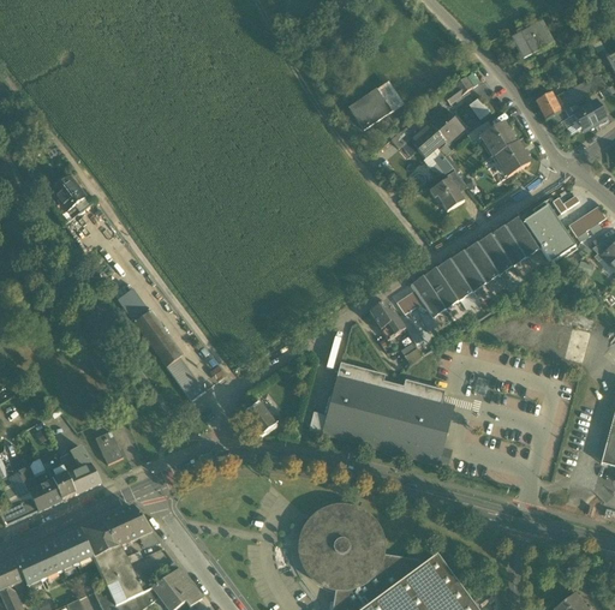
[(543,18),(538,21),(549,42),(554,40),(543,18)]
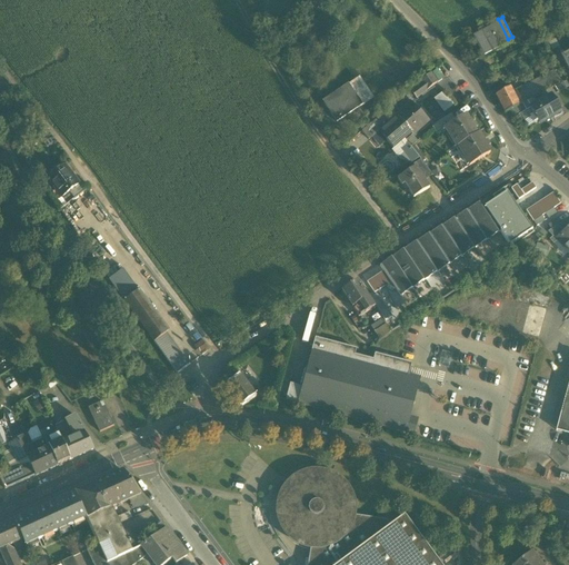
[(473,32),(483,52),(508,39),(498,19),(473,32)]
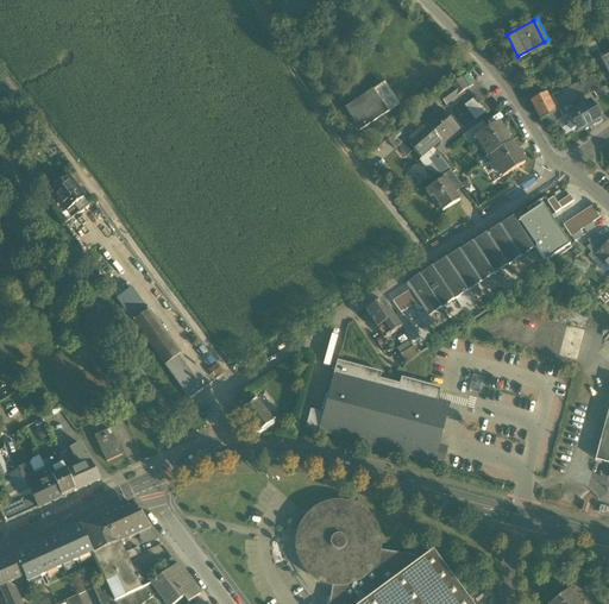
[(566,29),(573,42),(584,37),(577,23),(566,29)]
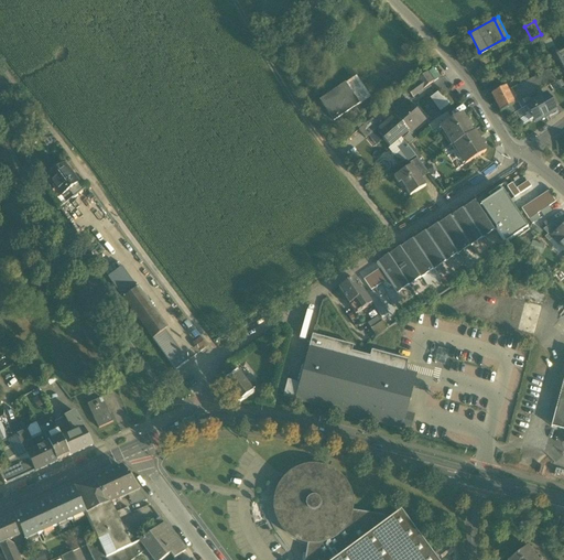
[(550,35),(543,39),(548,45),(554,42),(550,35)]
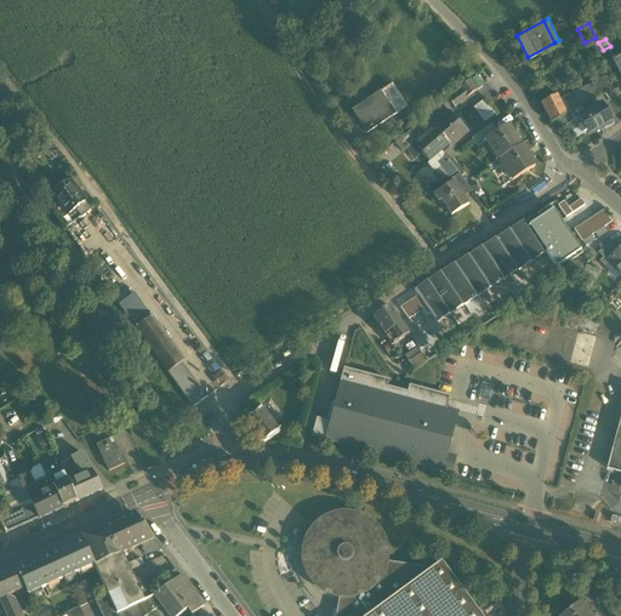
[(528,63),(531,69),(546,61),(543,55),(528,63)]
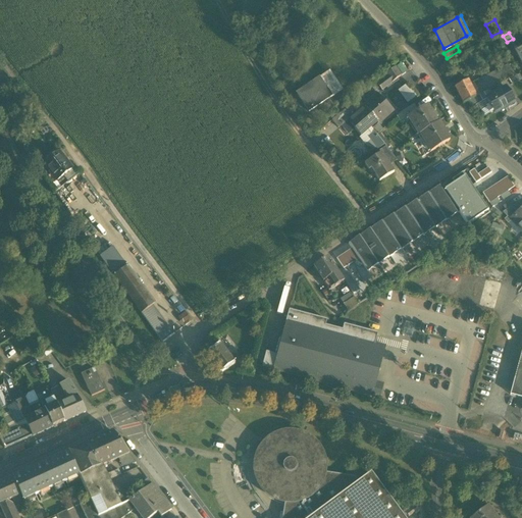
[(396,65),(400,72),(407,66),(402,60),(396,65)]
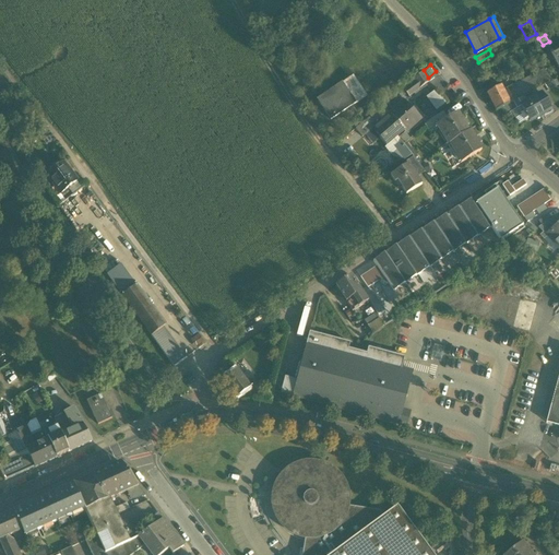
[(545,66),(503,86),(510,99),(512,98),(518,95),(527,90),(551,78),(545,66)]
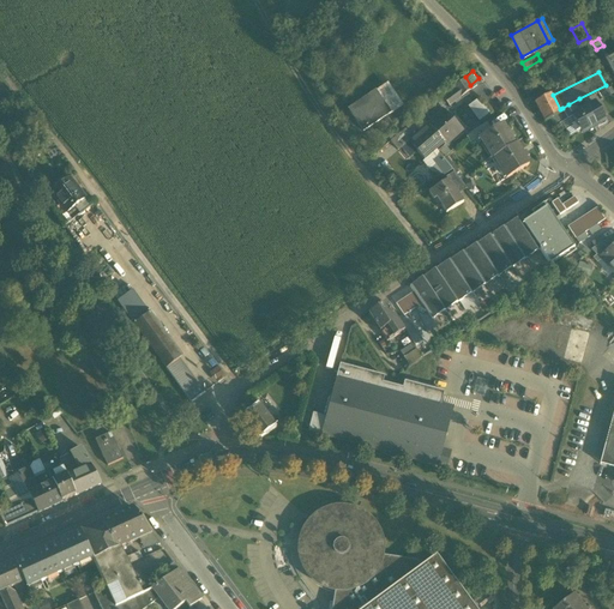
[(455,83),(450,77),(444,82),(438,85),(443,91),(455,83)]
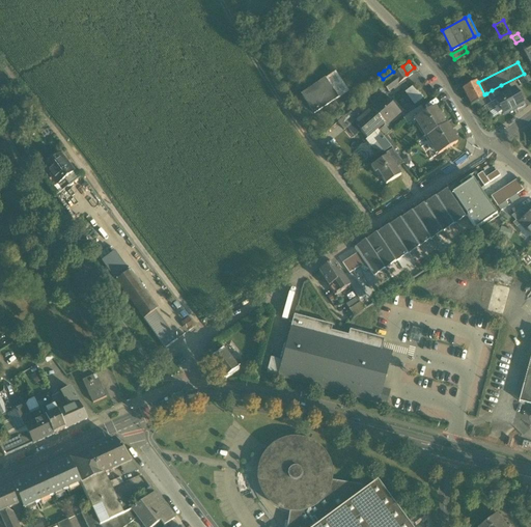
[(384,81),(389,88),(407,74),(402,66),(384,81)]
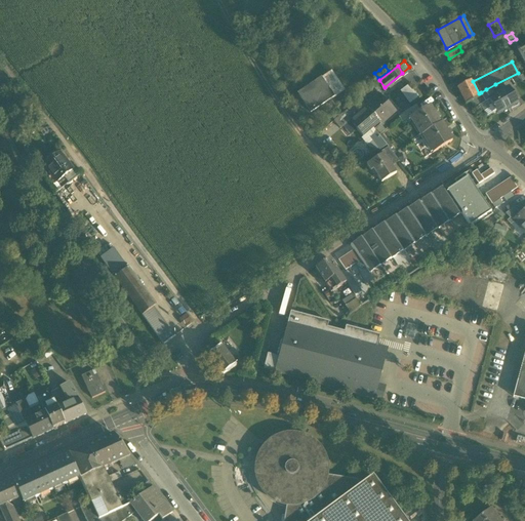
[(331,70),(320,77),(332,94),(342,87),(331,70)]
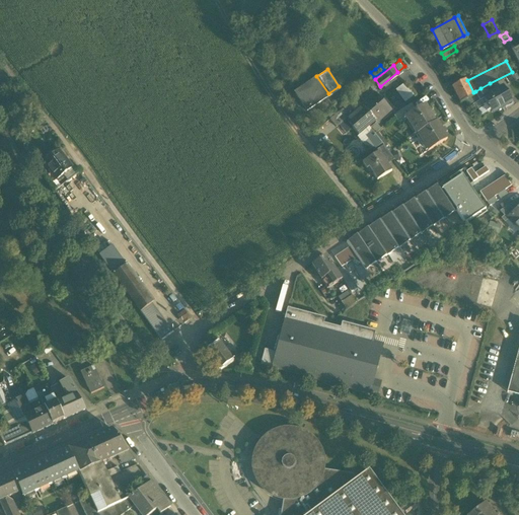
[(307,107),(328,93),(316,76),(296,90),(307,107)]
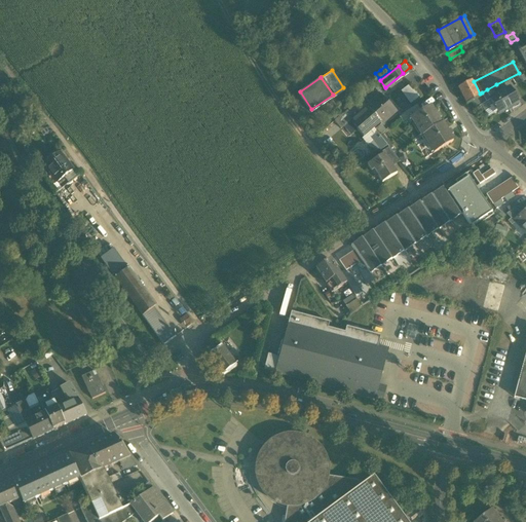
[(458,84),(466,101),(472,98),(480,94),(474,81),(472,77),(458,84)]
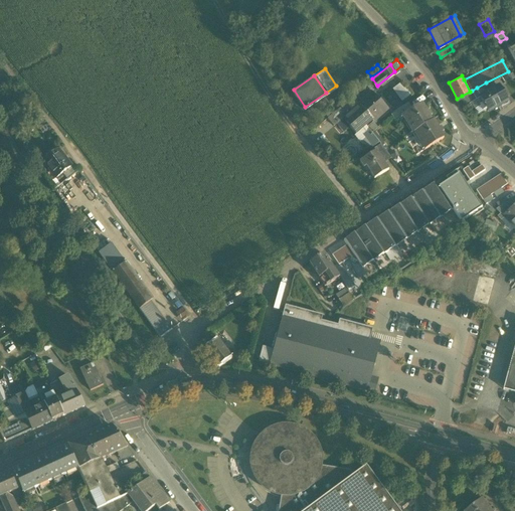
[(410,90),(401,78),(391,86),(401,98),(410,90)]
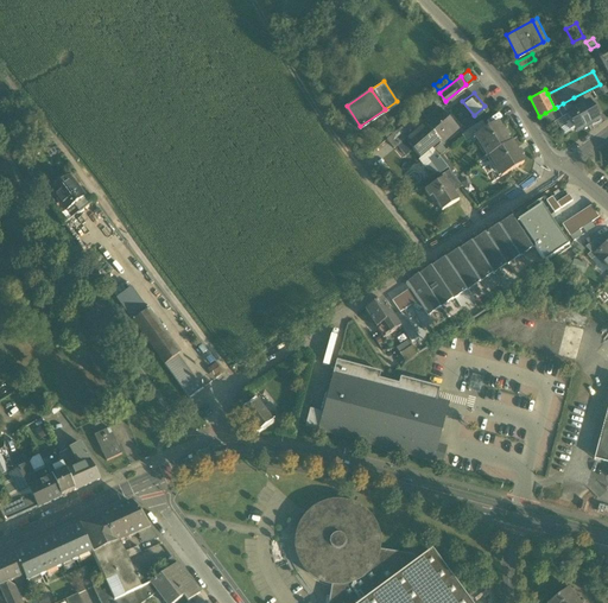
[(575,126),(576,128),(600,115),(590,99),(568,110),(567,112),(571,120),(568,121),(571,128),(575,126)]
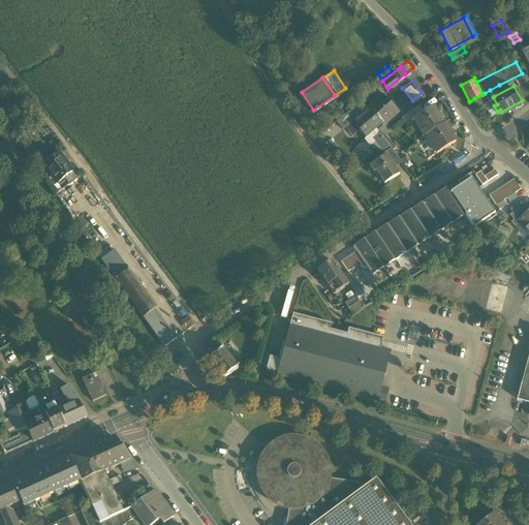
[(489,99),(480,103),(483,107),(486,105),(491,115),(497,112),(494,105),(497,104),(493,97),(494,96),(490,90),(485,93),(489,99)]
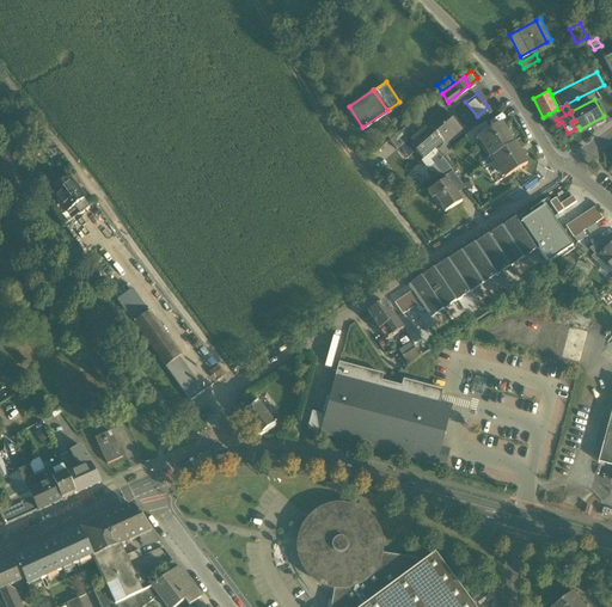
[(442,106),(426,121),(442,139),(444,141),(445,141),(460,127),(442,106)]
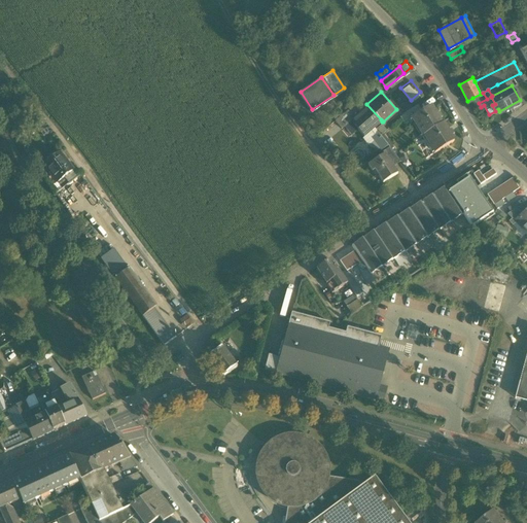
[(472,98),(477,105),(479,103),(487,99),(483,93),(481,94),(472,98)]
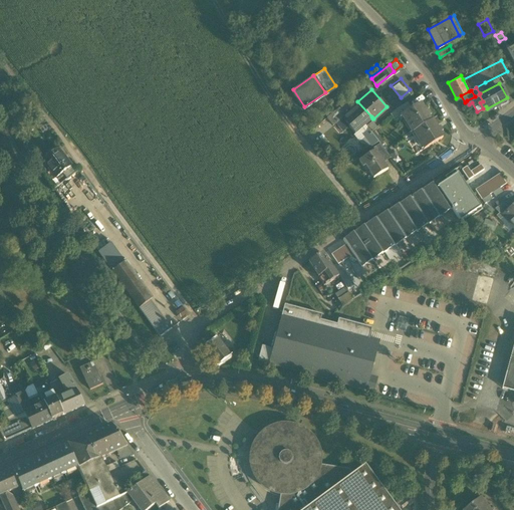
[(407,99),(397,106),(390,112),(394,118),(401,114),(401,113),(402,113),(402,112),(411,106),(407,99)]
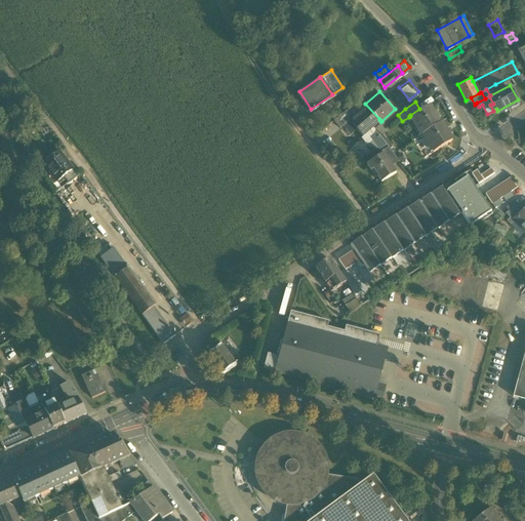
[(333,118),(340,126),(344,123),(350,118),(350,117),(358,110),(352,103),(339,113),(333,118)]
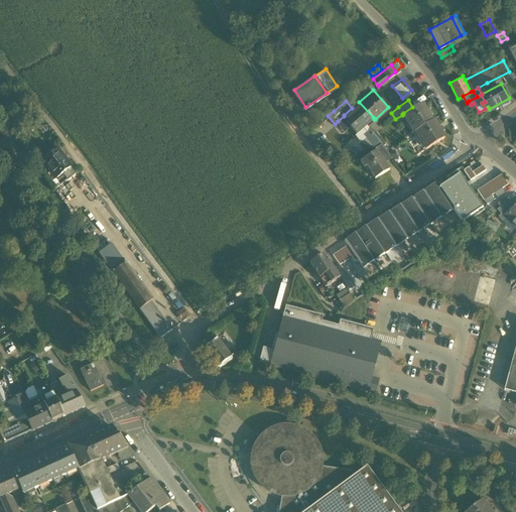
[(366,123),(373,117),(359,102),(352,108),(344,115),(344,116),(351,123),(357,131),(366,123)]
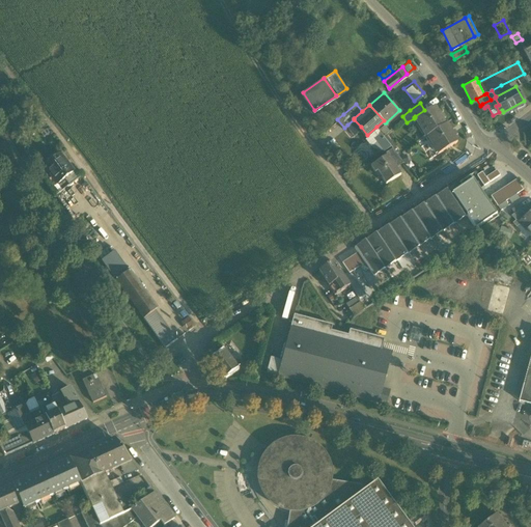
[(426,135),(427,134),(445,122),(442,118),(445,116),(442,111),(439,113),(434,105),(424,110),(415,116),(415,117),(426,135)]
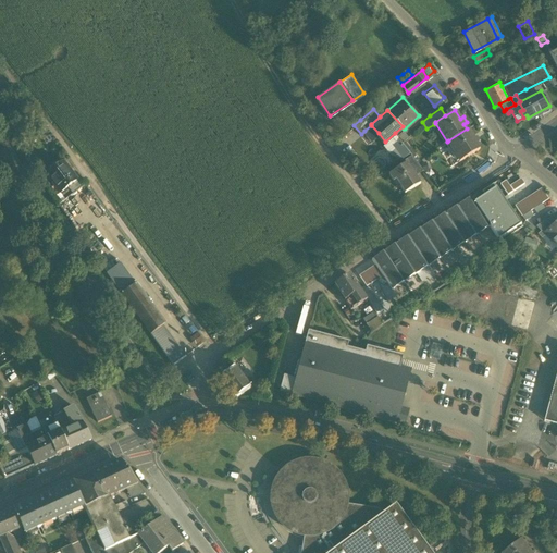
[(371,125),(364,131),(372,139),(379,133),(371,125)]
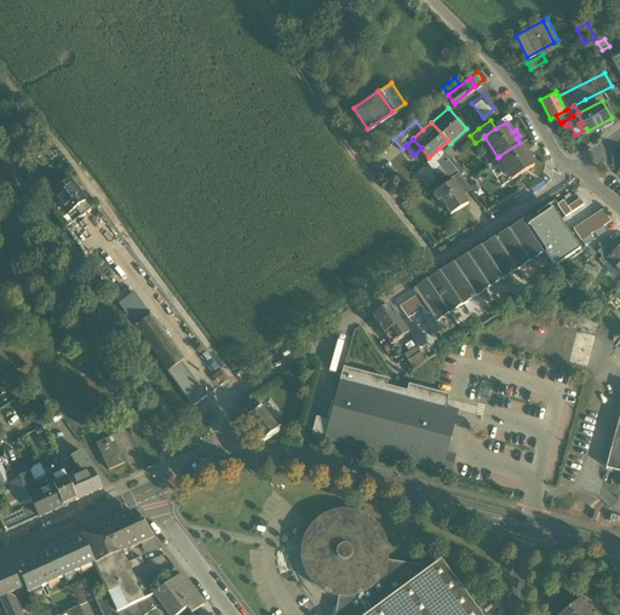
[(522,142),(520,143),(499,156),(511,176),(534,162),(533,159),(532,156),(533,155),(530,149),(528,151),(522,142)]
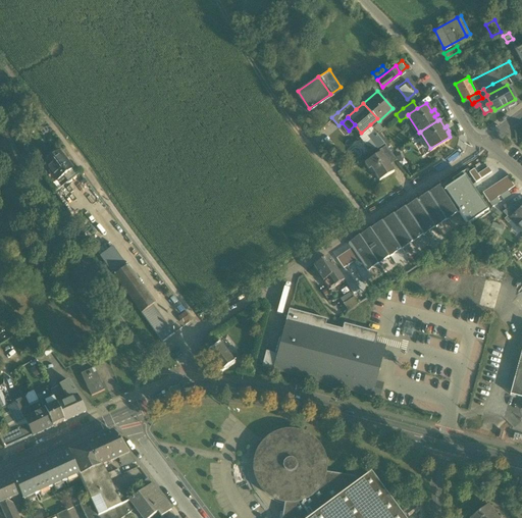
[(382,125),(378,120),(372,126),(376,132),(382,125)]
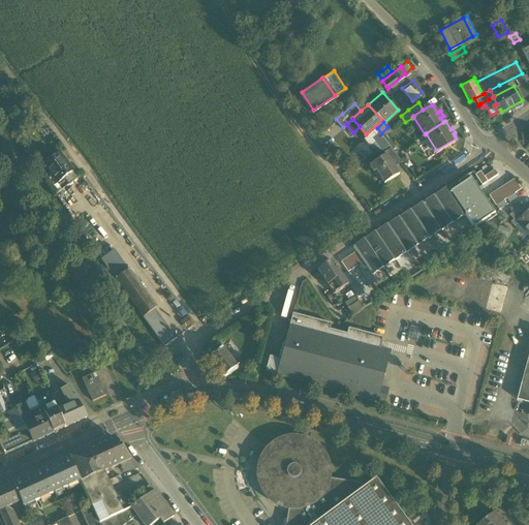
[(50,130),(44,124),(39,128),(43,134),(50,130)]
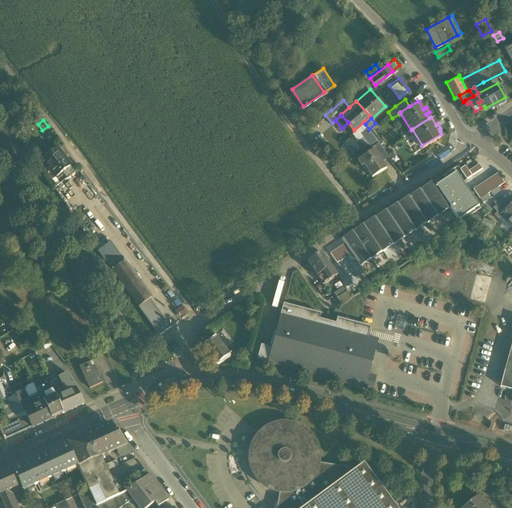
[(363,122),(354,130),(352,131),(363,145),(369,140),(368,138),(367,139),(362,131),(367,127),(363,122)]
